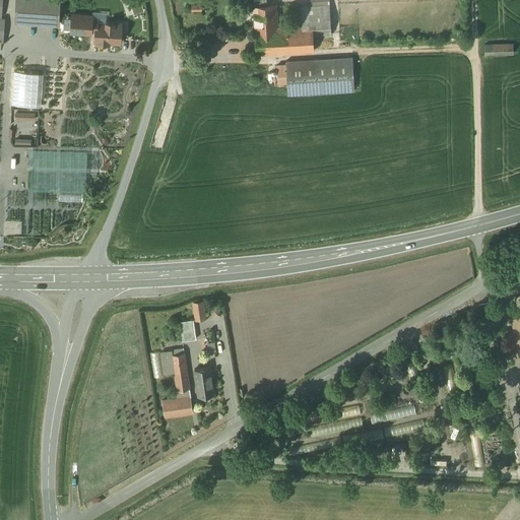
[(60,0),(15,0),(14,23),(59,25),(60,0)]
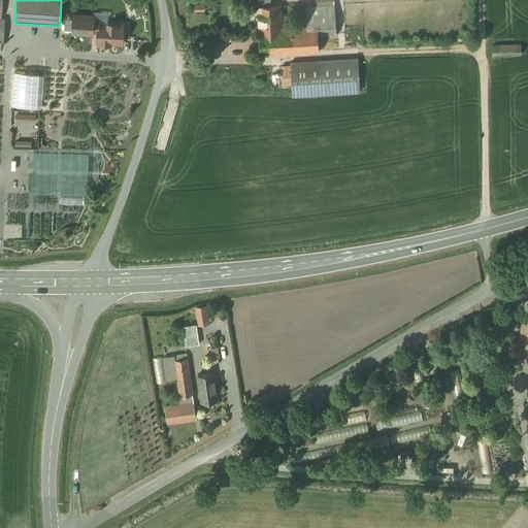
[(279,5),(254,7),(254,14),(258,13),(259,29),(282,28),(279,5)]
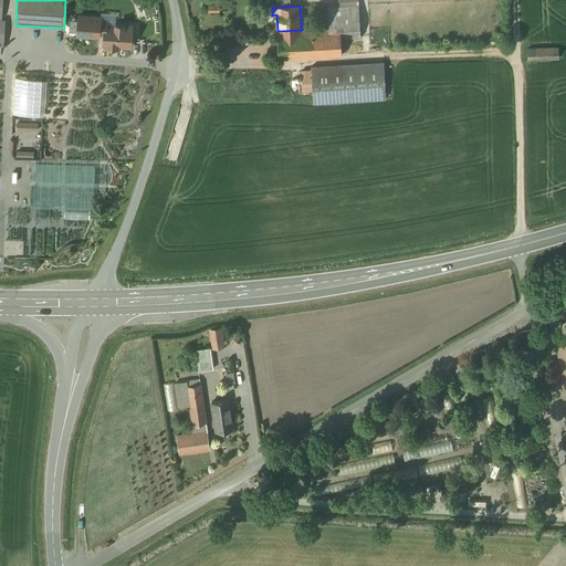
[(327,8),(329,28),(302,30),(278,31),(280,59),(342,55),(341,38),(360,37),(359,6),(327,8)]
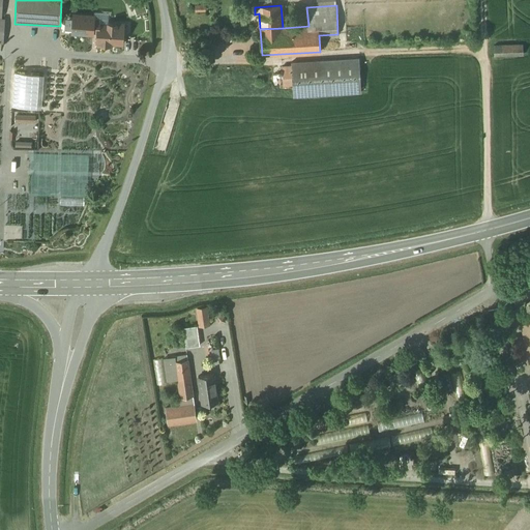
[(72,33),(92,35),(93,32),(94,20),(94,17),(74,15),(72,33)]
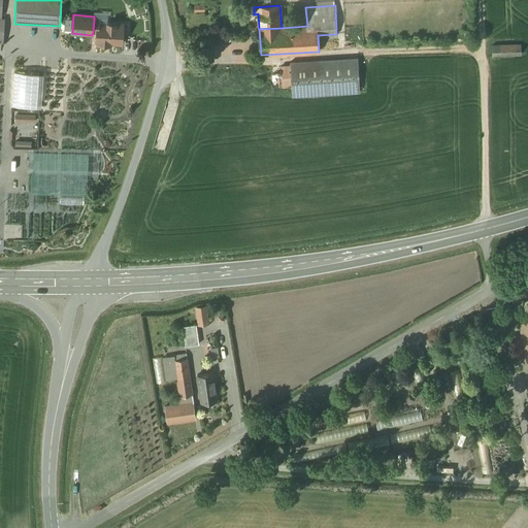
[(99,20),(94,20),(93,32),(97,32),(97,42),(99,42),(99,44),(109,44),(110,43),(122,44),(123,32),(126,30),(123,27),(124,24),(99,22),(99,20)]
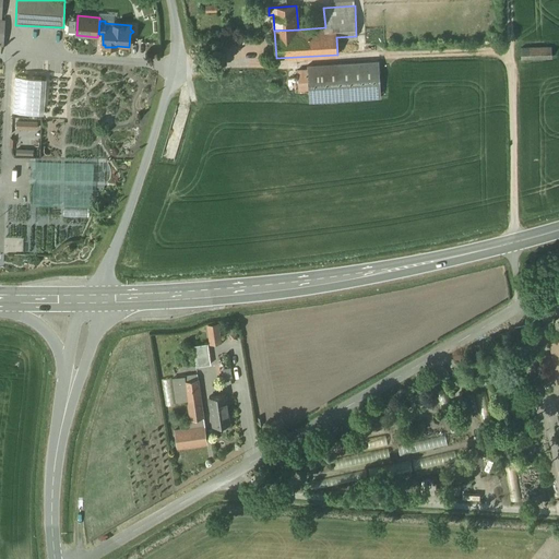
[(551,47),(521,48),(521,59),(552,58),(551,47)]
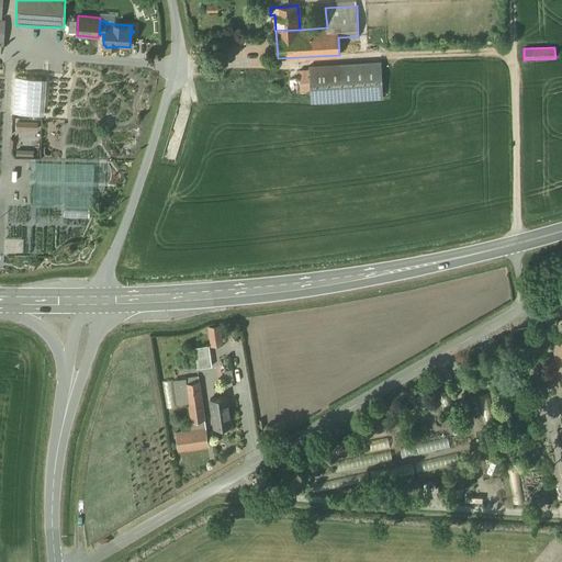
[(308,66),(308,70),(299,70),(300,90),(310,89),(311,102),(383,98),(381,63),(308,66)]
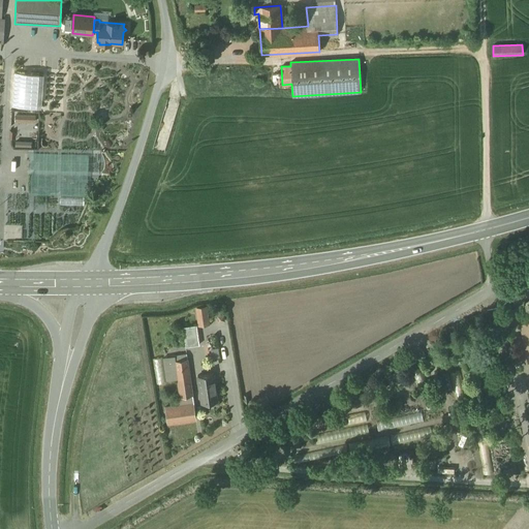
[(13,106),(42,106),(43,73),(14,72),(13,106)]
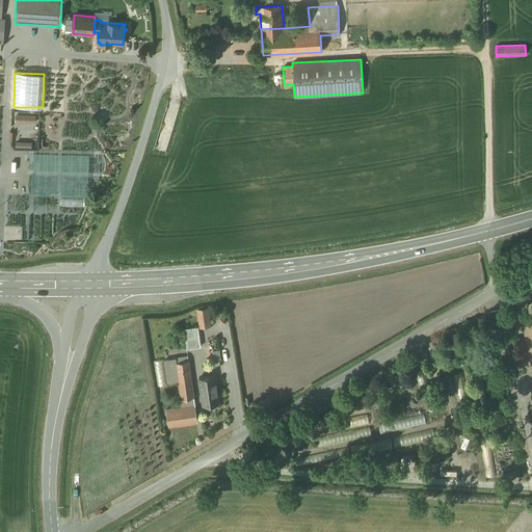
[(36,115),(16,115),(16,124),(35,124),(36,115)]
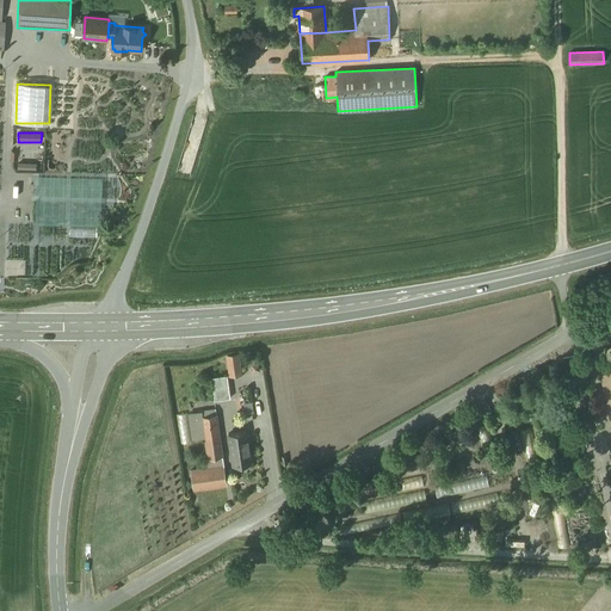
[(36,202),(35,224),(100,226),(100,211),(91,211),(91,197),(50,196),(50,202),(36,202)]
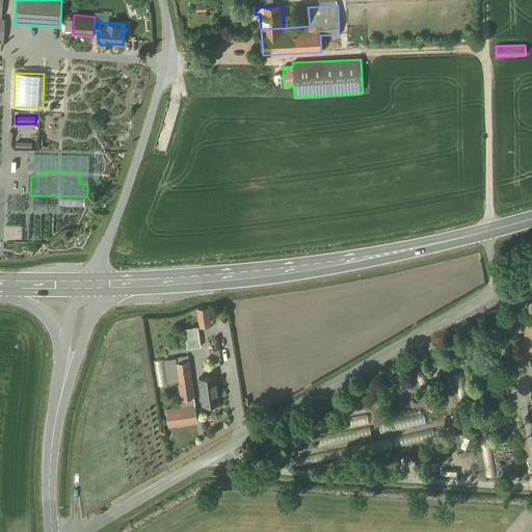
[(200,326),(210,325),(208,309),(197,311),(200,326)]
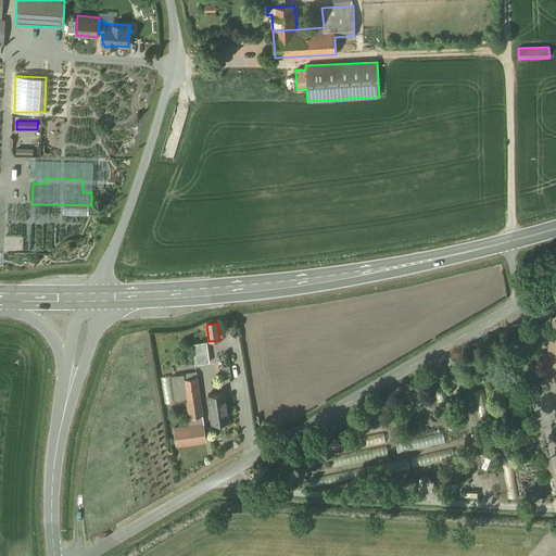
[(192,344),(196,365),(210,363),(206,342),(192,344)]
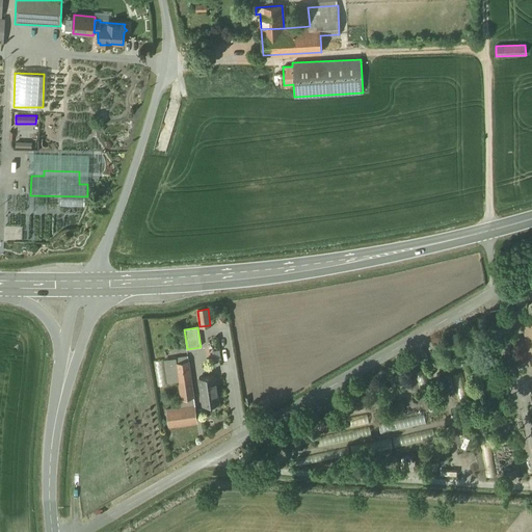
[(180,408),(166,409),(168,426),(197,422),(188,356),(165,360),(168,380),(179,378),(181,399),(179,399),(180,408)]
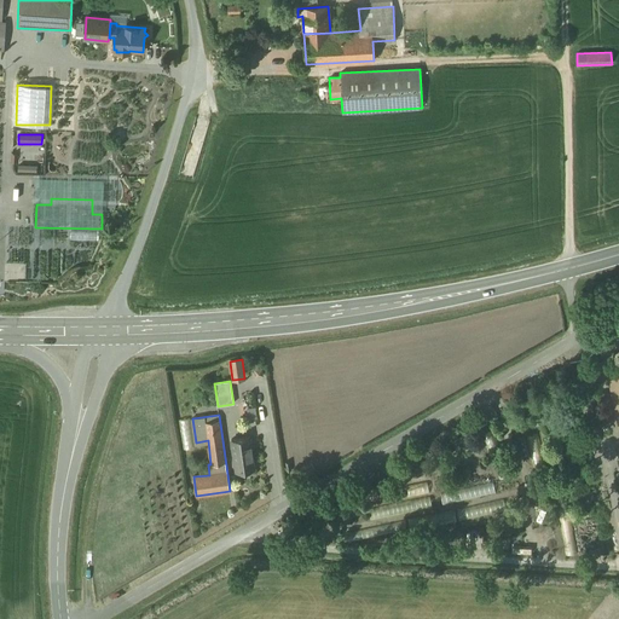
[(527,438),(536,469),(545,467),(537,435),(527,438)]
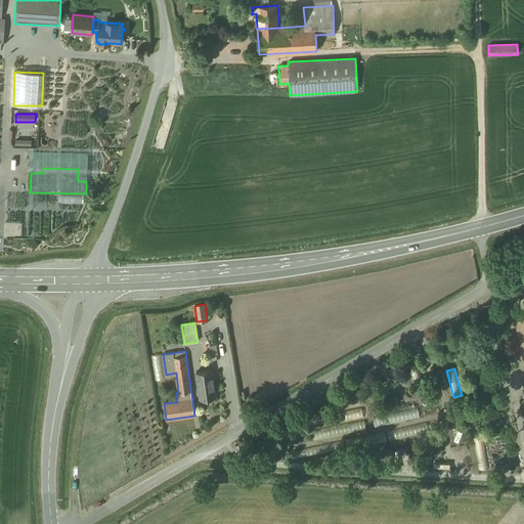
[(212,370),(195,373),(200,399),(215,397),(212,370)]
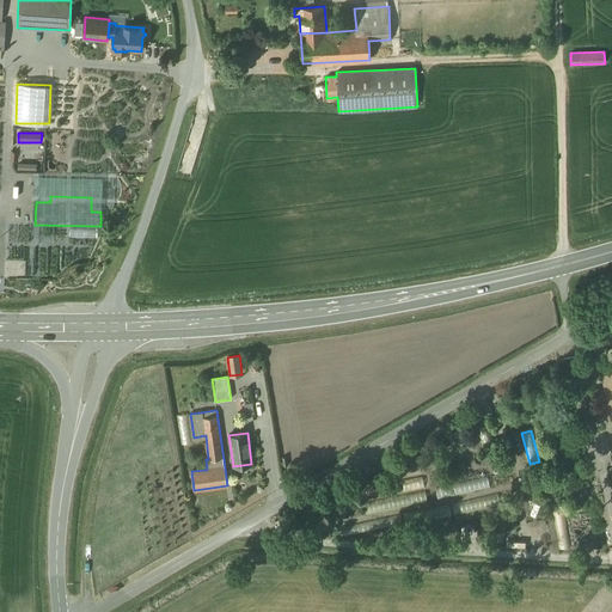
[(439,497),(491,490),(490,478),(436,485),(439,497)]
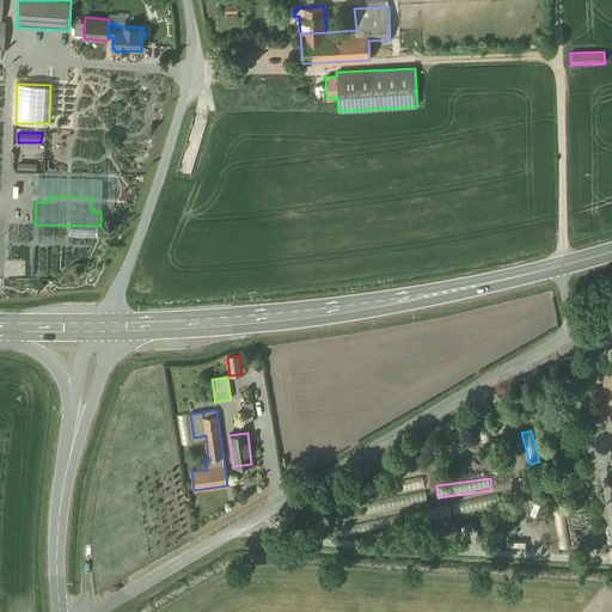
[(499,494),(453,506),(457,516),(501,503),(499,494)]
